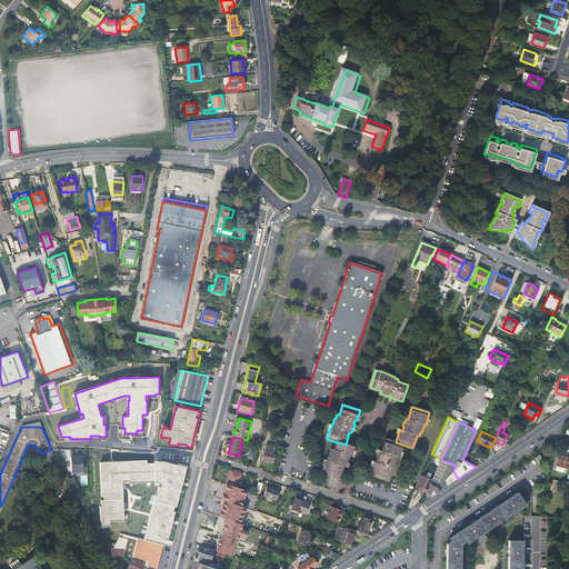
[(402,445),(396,442),(386,439),(381,452),(379,451),(378,455),(377,455),(376,459),(375,463),(372,462),(371,468),(370,473),(387,478),(390,468),(392,468),(393,465),(395,466),(397,457),(399,458),(400,452),(402,445)]
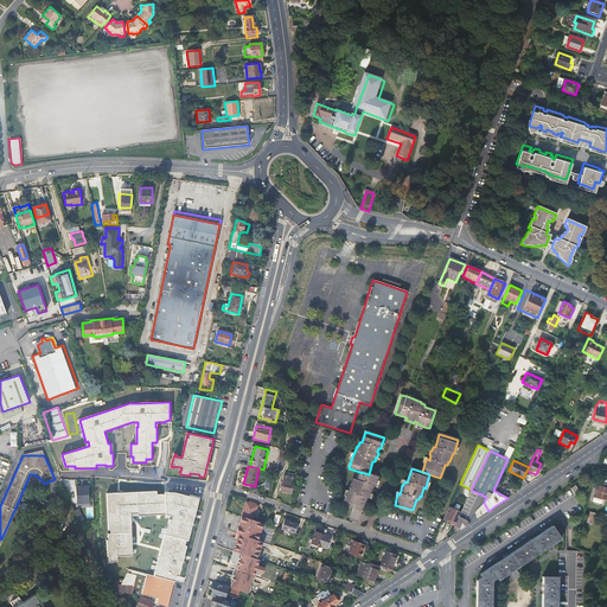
[(369,474),(359,472),(356,481),(353,480),(352,484),(351,484),(347,493),(346,492),(345,498),(343,505),(353,509),(363,512),(366,499),(369,499),(370,496),(371,496),(372,491),(371,491),(372,486),(376,487),(377,481),(378,478),(369,474)]
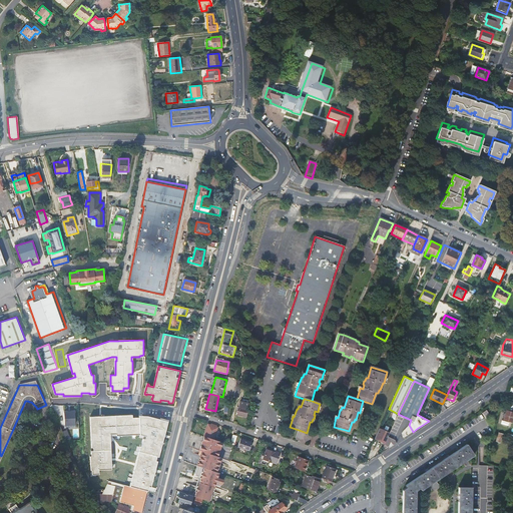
[(239,402),(236,415),(245,417),(248,404),(239,402)]
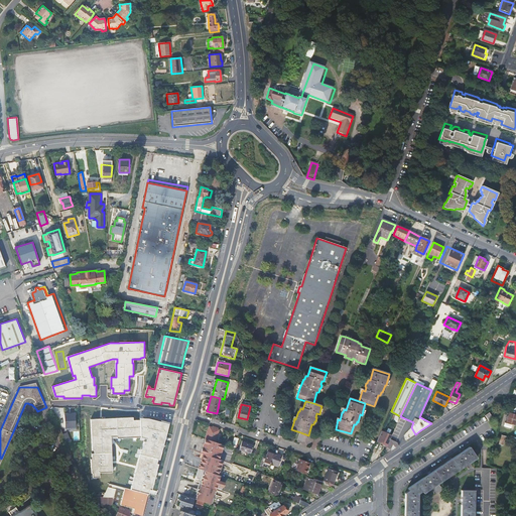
[(448,412),(445,405),(444,406),(439,418),(448,412)]
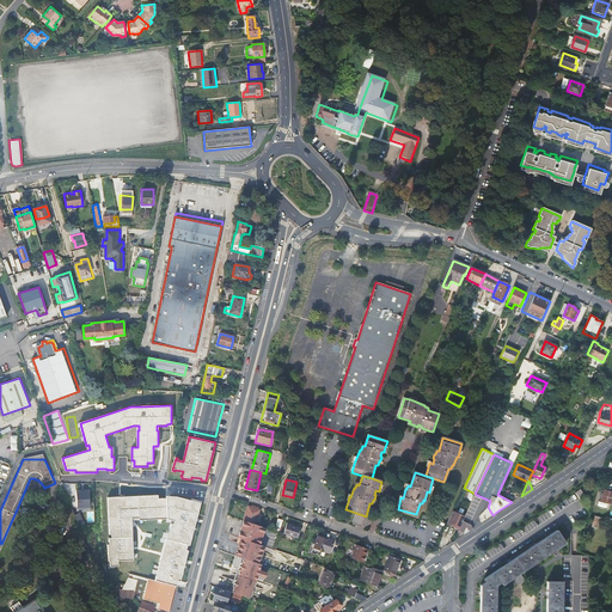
[(611,491),(604,490),(601,500),(611,503),(611,497),(611,491)]
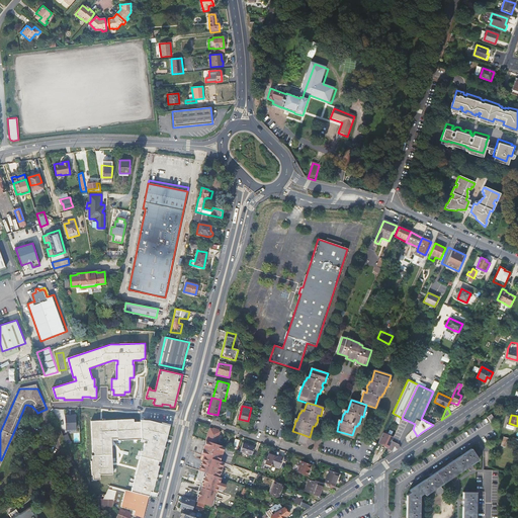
[(76,429),(76,416),(66,416),(66,429),(76,429)]
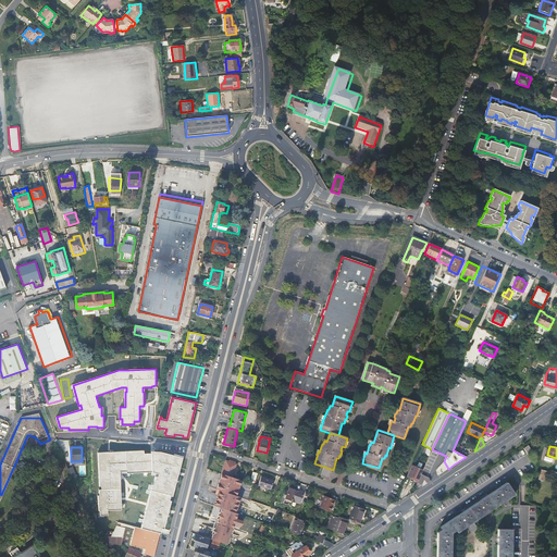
[(144,454),(144,450),(98,453),(99,486),(101,486),(101,490),(99,490),(99,495),(98,495),(99,510),(100,510),(100,516),(108,515),(108,510),(122,509),(120,473),(120,471),(126,471),(126,473),(152,472),(159,473),(158,477),(156,477),(153,484),(152,484),(141,529),(159,533),(161,533),(162,528),(164,529),(183,457),(173,455),(160,452),(151,452),(151,453),(144,454)]
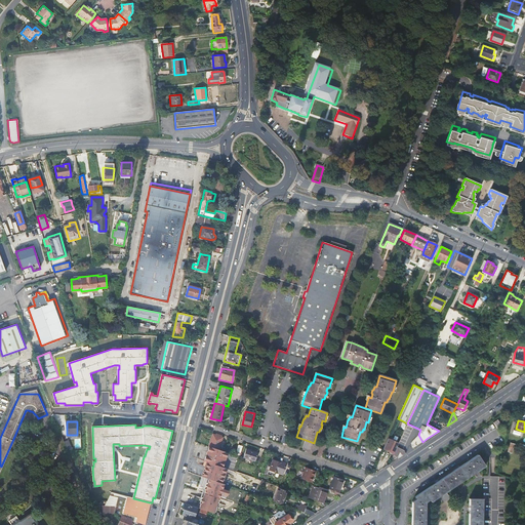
[(216,434),(215,435),(212,434),(209,444),(219,447),(223,438),(220,437),(220,436),(216,434)]
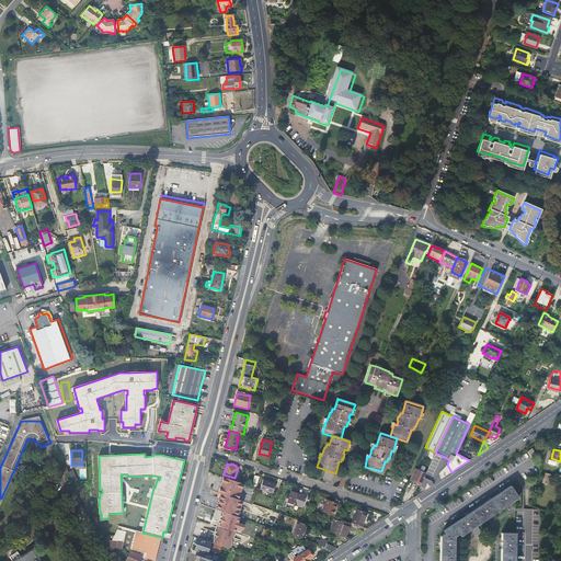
[(304,465),(300,473),(307,476),(309,467),(304,465)]
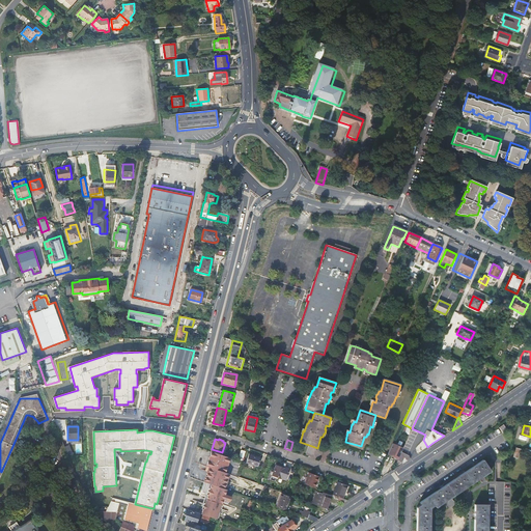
[(397,453),(400,454),(401,451),(402,448),(393,443),(388,454),(395,457),(397,453)]
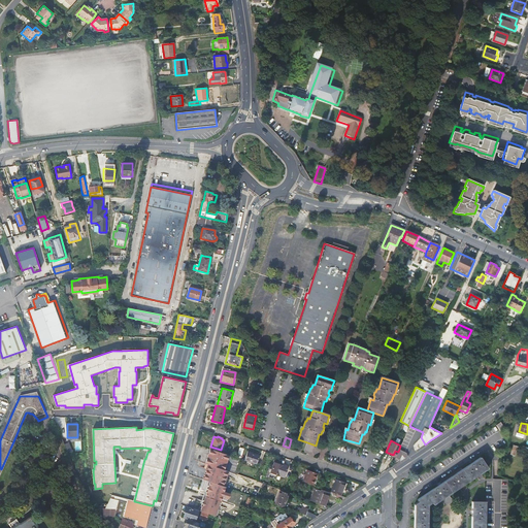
[(316,446),(307,442),(304,453),(314,456),(320,453),(321,448),(316,446)]
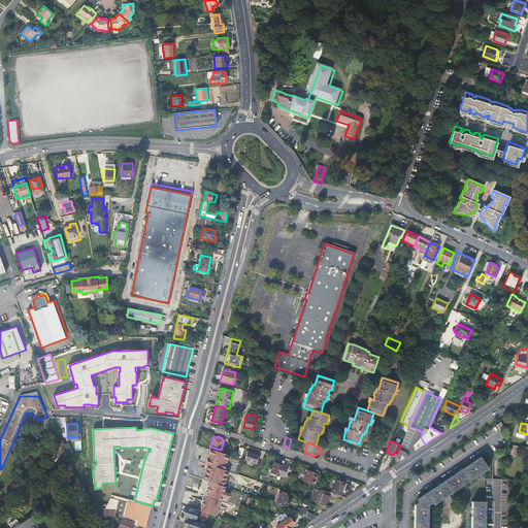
[(209,449),(208,454),(228,460),(229,455),(209,449)]
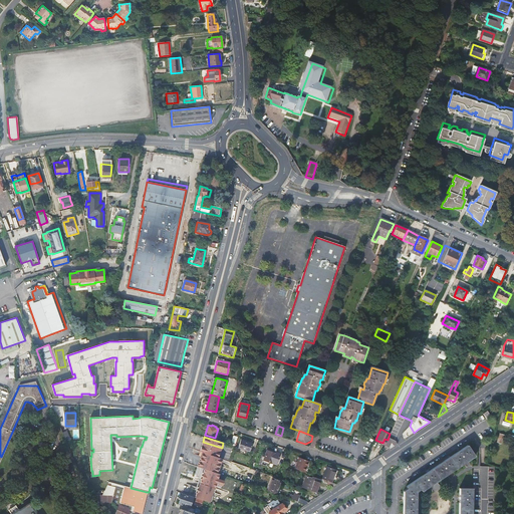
[(396,441),(389,437),(388,440),(393,442),(395,446),(397,444),(396,441)]
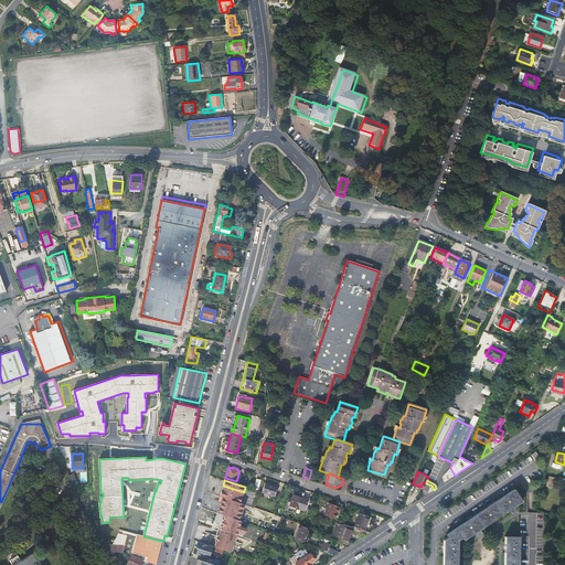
[(262,492),(274,497),(276,488),(265,483),(262,492)]
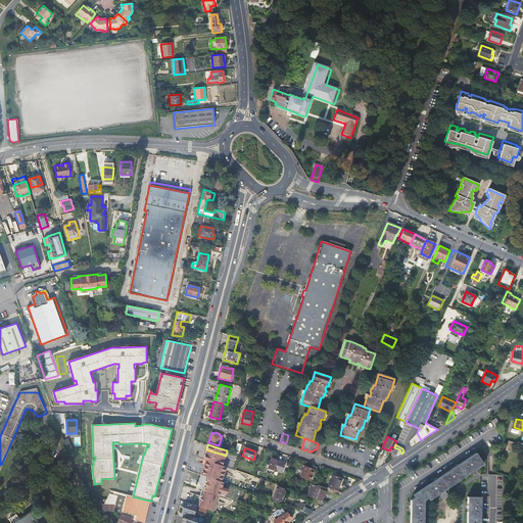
[(401,454),(399,449),(394,447),(390,456),(392,457),(394,456),(396,455),(397,456),(401,454)]
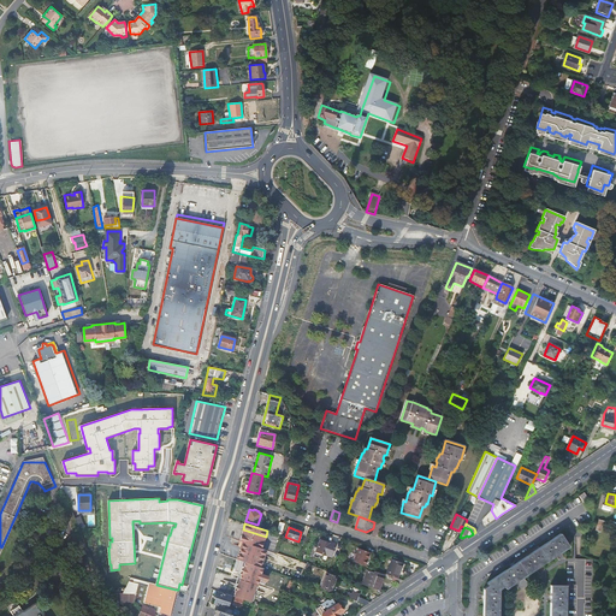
[(242,542),(261,549),(266,537),(243,529),(240,542),(242,542)]
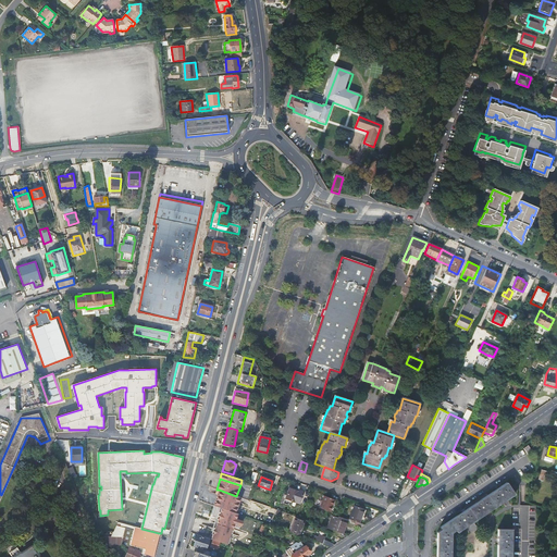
[(436,531),(435,556),(449,556),(452,535),(468,524),(505,499),(507,498),(515,493),(507,482),(471,505),(440,527),(441,529),(436,531)]
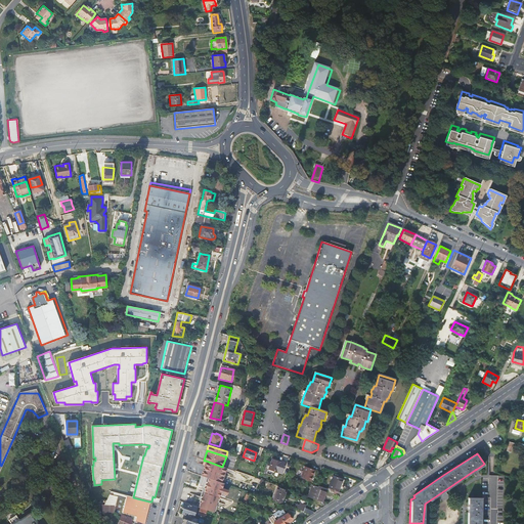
[(276,460),(272,459),(270,465),(267,473),(273,475),(274,471),(281,473),(286,463),(280,461),(281,460),(276,457),(277,456),(275,455),(275,459),(276,459),(276,460)]
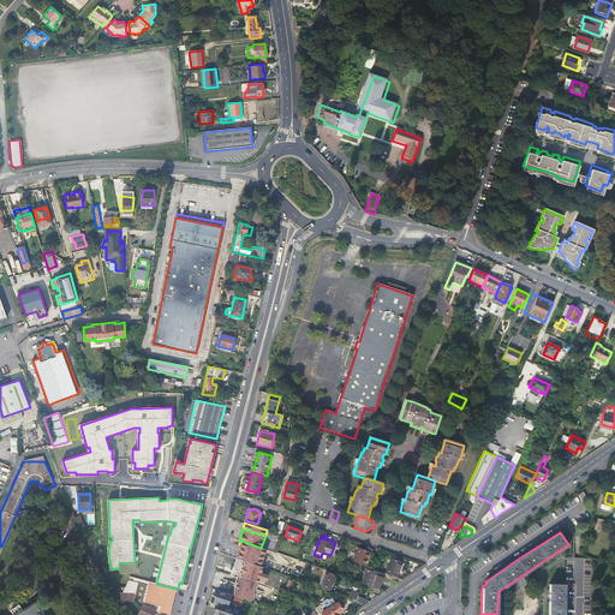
[(260,566),(264,549),(263,548),(261,548),(242,541),(240,547),(237,559),(245,561),(260,566)]
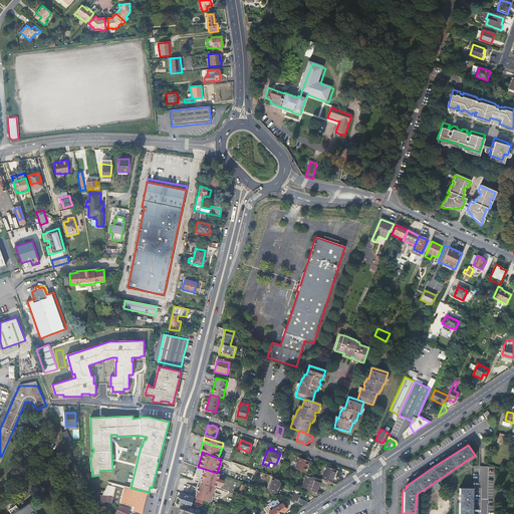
[(9,457),(8,460),(20,466),(22,463),(9,457)]
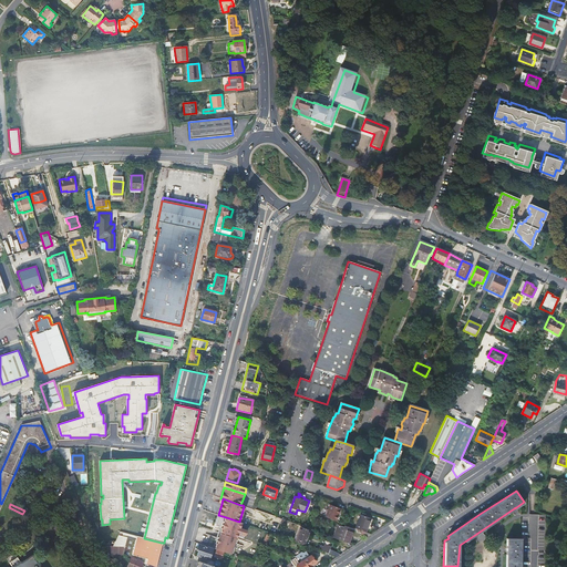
[(330,505),(325,517),(336,521),(340,508),(330,505)]
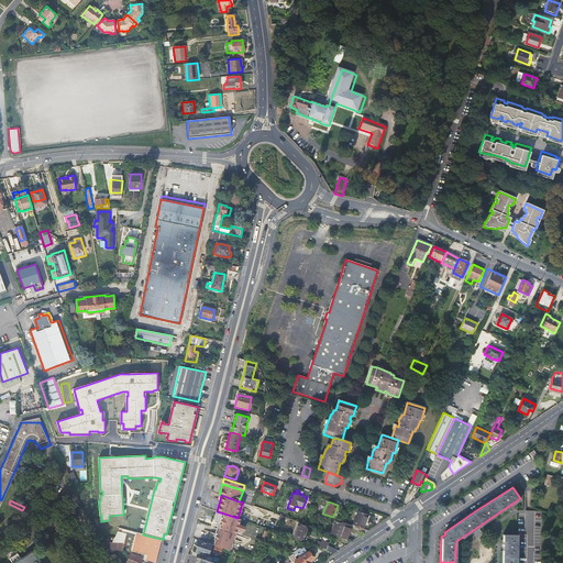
[(357,511),(353,525),(354,526),(363,529),(368,516),(357,511)]
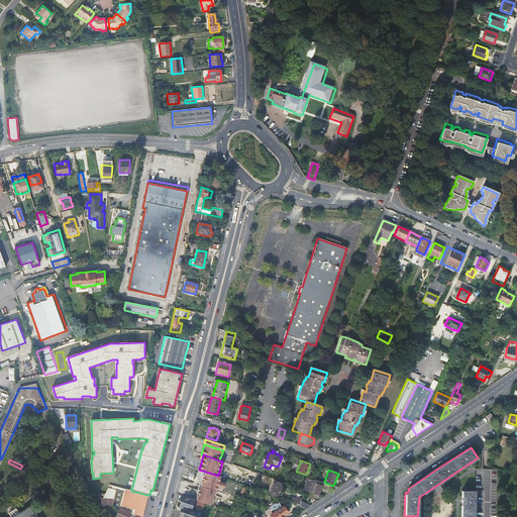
[(218,476),(206,472),(201,486),(215,491),(217,486),(223,488),(224,484),(218,482),(220,477),(218,476)]
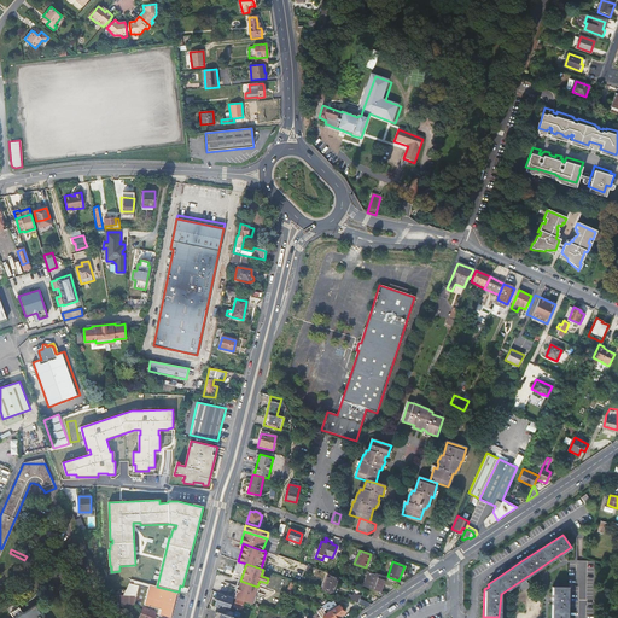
[(375,575),(368,572),(363,586),(379,592),(382,587),(380,587),(383,581),(384,581),(385,577),(375,573),(375,575)]
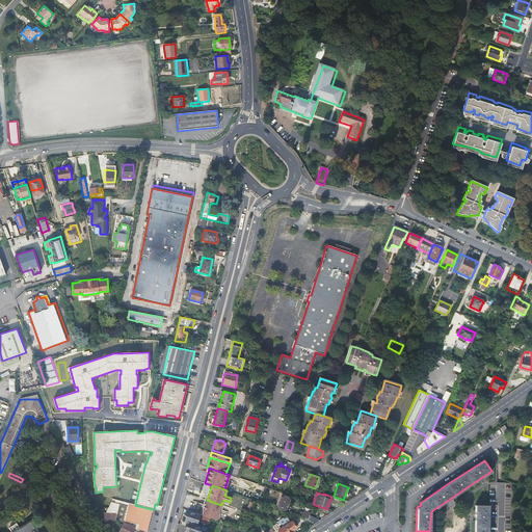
[(290,498),(282,496),(277,508),(285,511),(290,498)]
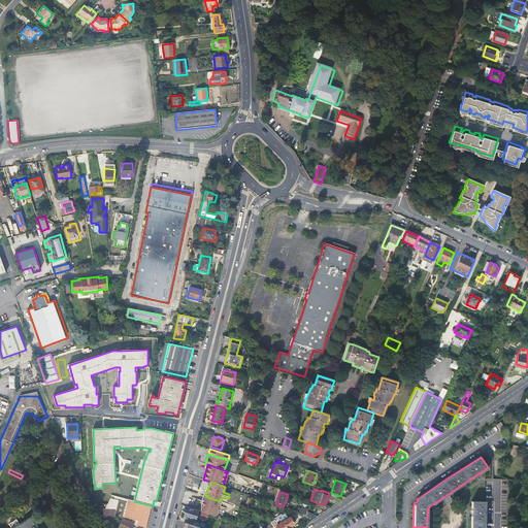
[(220,501),(205,496),(200,510),(201,512),(208,514),(215,516),(216,516),(220,501)]
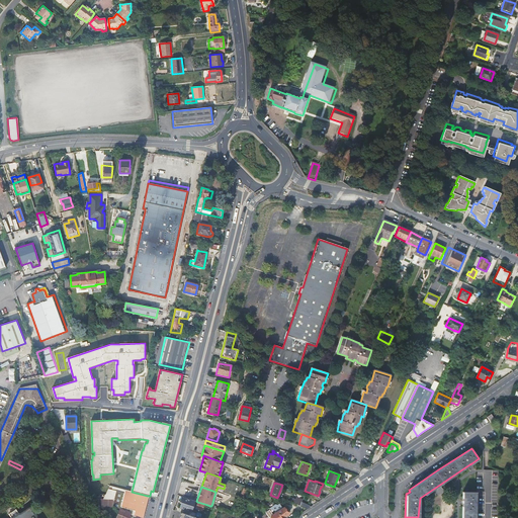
[(124,490),(116,488),(112,504),(114,505),(113,506),(119,509),(132,513),(133,514),(134,510),(120,507),(124,490)]
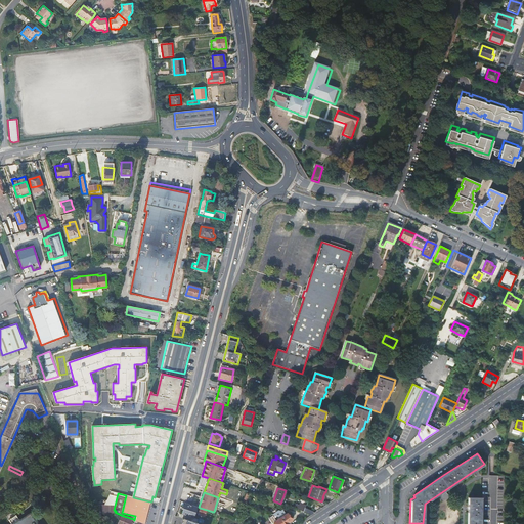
[(133,497),(126,495),(122,513),(135,516),(134,520),(140,521),(145,519),(149,501),(133,497)]
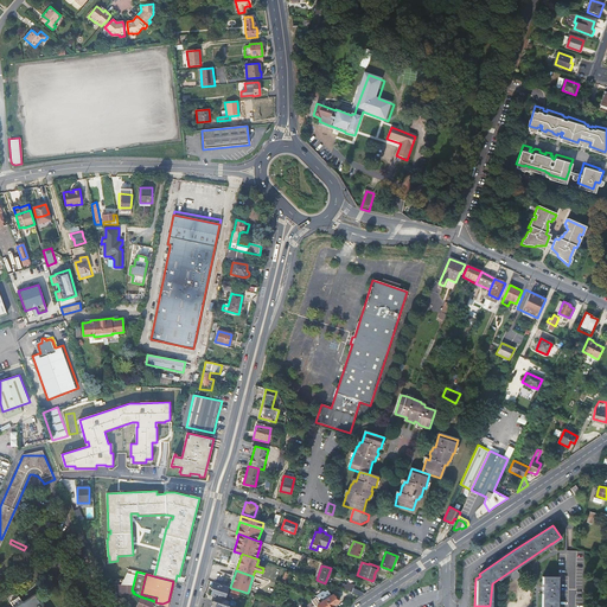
[(556,606),(557,576),(556,576),(542,575),(541,585),(540,606),(556,606)]
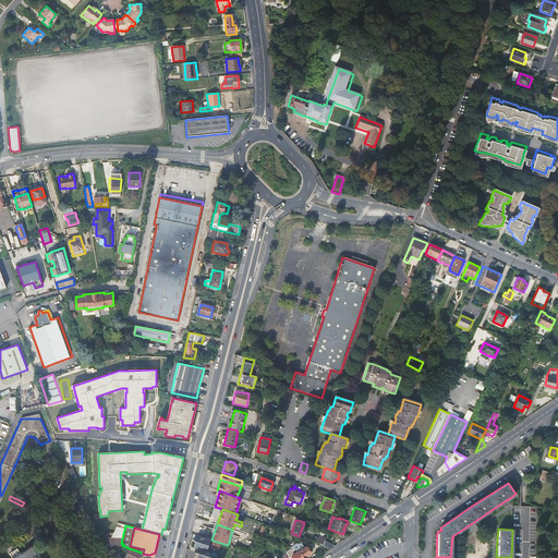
[(197,535),(193,547),(206,552),(207,547),(206,547),(208,540),(197,535)]
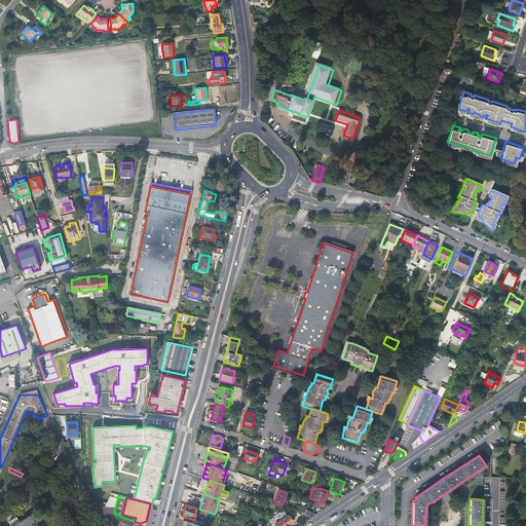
[(208,512),(200,510),(198,516),(205,518),(208,512)]
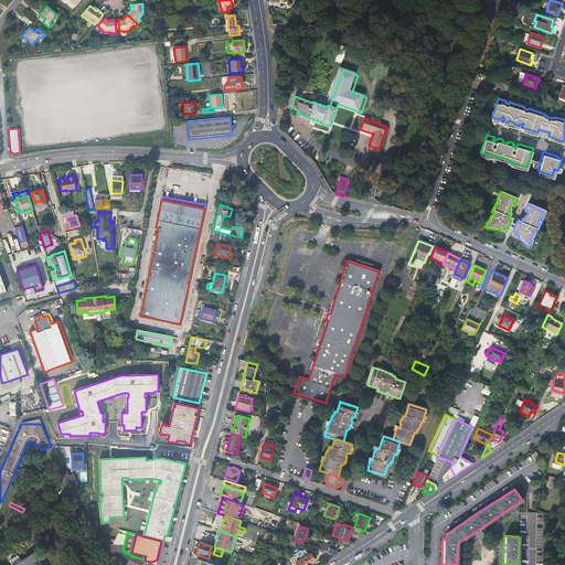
[(40,564),(31,551),(20,558),(12,564),(10,564),(40,564)]
